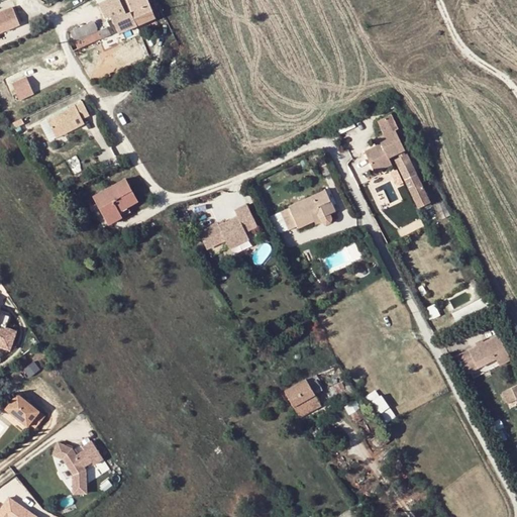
[(119,0),(120,1),(125,13),(129,11),(135,25),(154,17),(146,0),(119,0)]
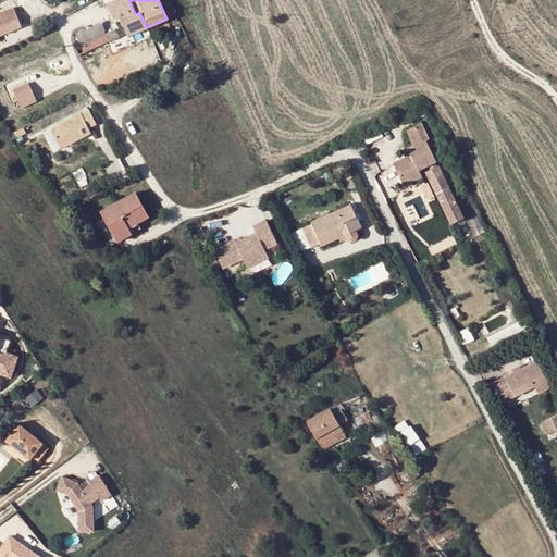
[(126,35),(146,27),(139,12),(135,14),(130,1),(114,8),(114,9),(112,10),(115,19),(119,17),(126,35)]
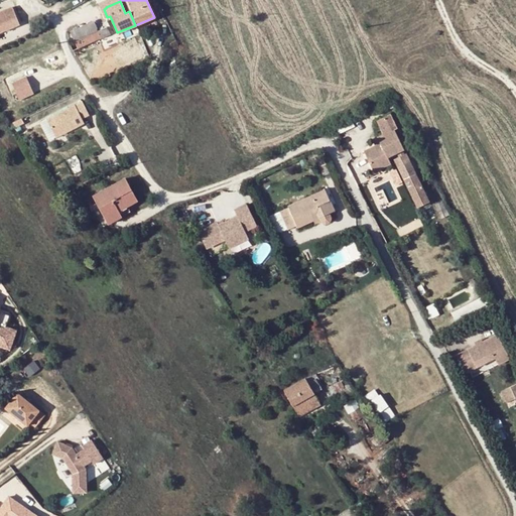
[(0,32),(20,24),(13,7),(0,12),(0,32)]
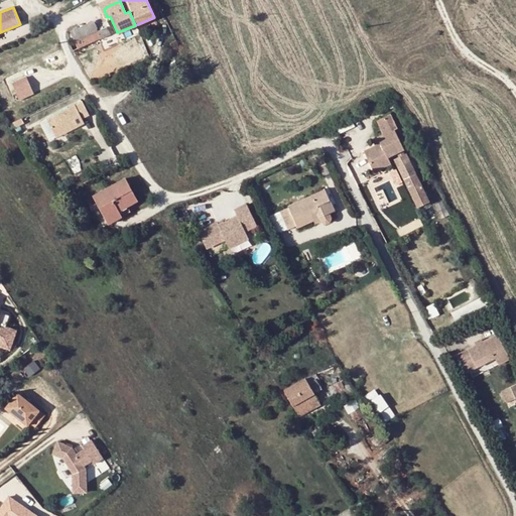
[(74,41),(98,31),(94,23),(71,33),(74,41)]
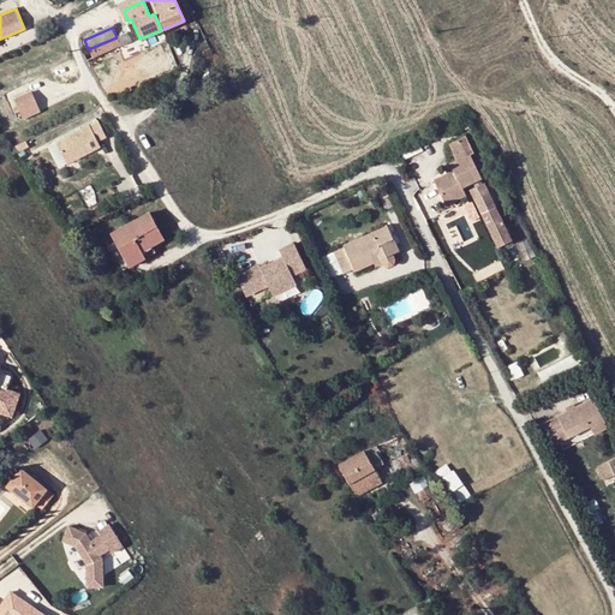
[(126,33),(117,37),(88,49),(93,58),(130,41),(126,33)]
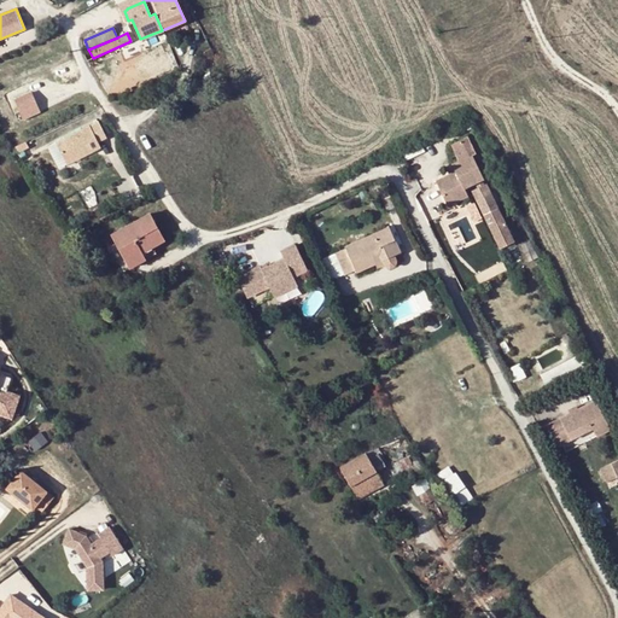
[(31,92),(15,100),(23,120),(40,111),(31,92)]
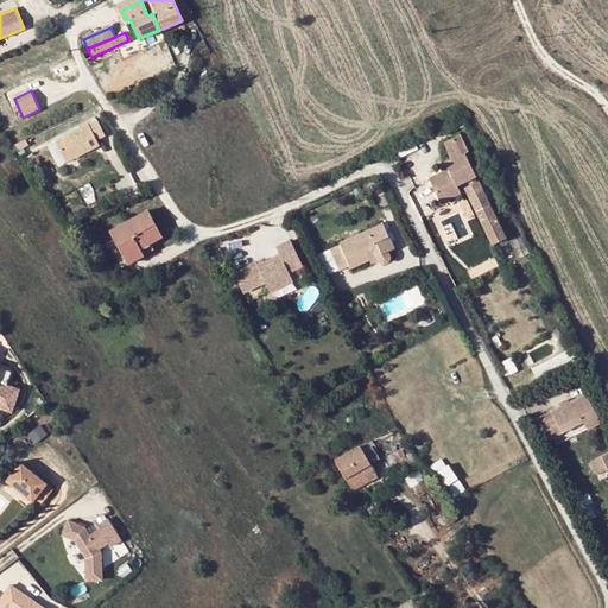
[(102,130),(97,120),(58,139),(67,154),(96,139),(94,134),(102,130)]
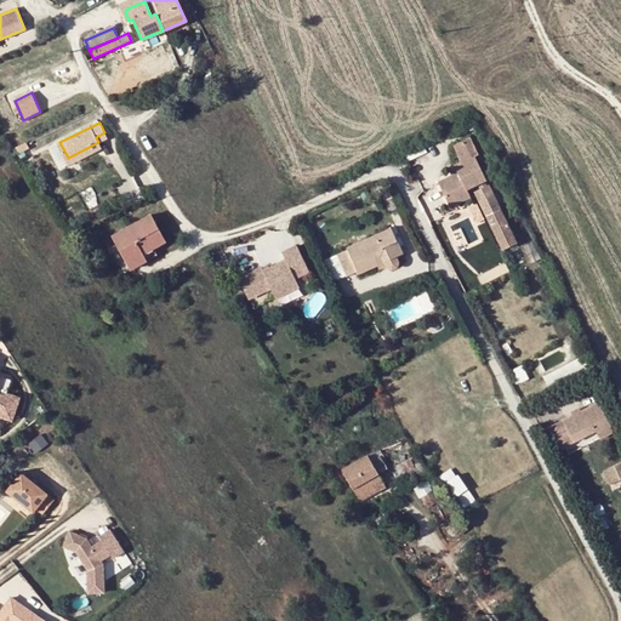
[(60,142),(51,146),(60,163),(68,158),(60,142)]
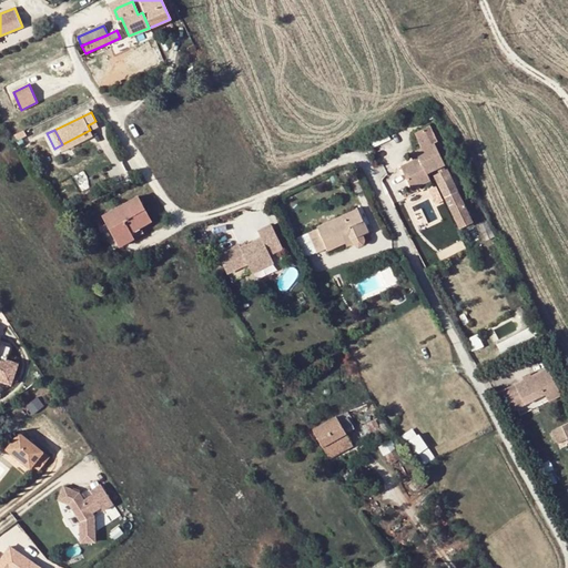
[(444,165),(445,164),(434,142),(415,151),(416,154),(418,158),(413,160),(401,166),(412,190),(430,180),(427,173),(437,169),(444,165)]
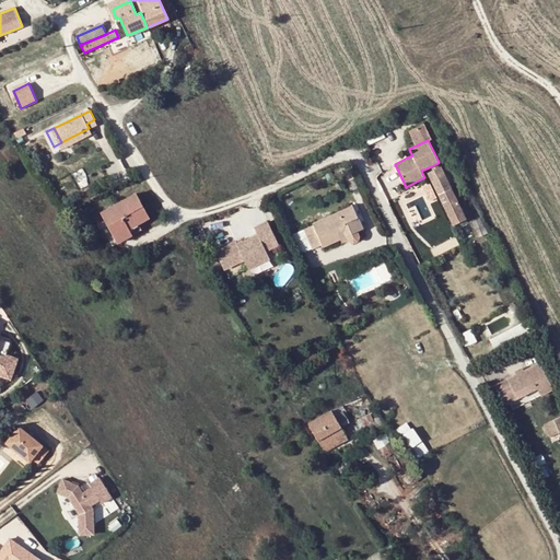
[(454,225),(466,219),(440,166),(439,167),(432,171),(428,173),(454,225)]
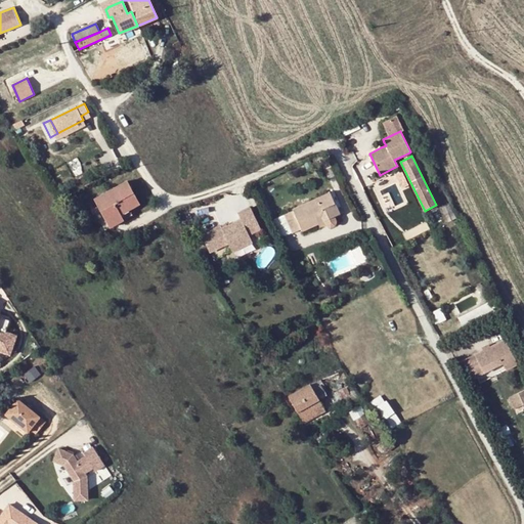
[(119,215),(128,211),(138,205),(126,182),(93,200),(99,210),(110,227),(122,221),(122,220),(119,215)]
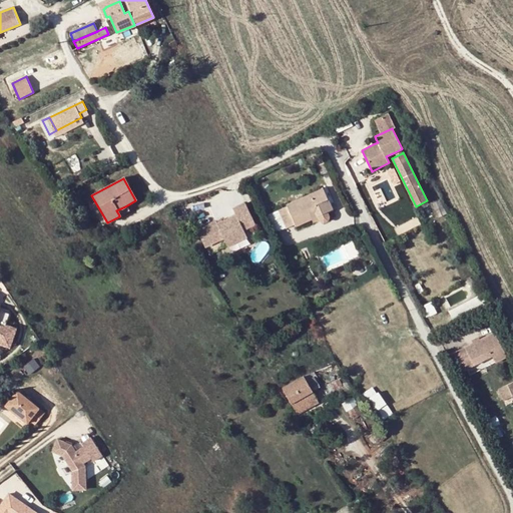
[(322,200),(327,198),(324,190),(322,188),(286,204),(286,206),(278,210),(285,228),(294,223),(295,225),(311,218),(317,215),(318,219),(319,221),(321,222),(322,222),(324,222),(326,221),(328,220),(328,219),(329,217),(329,214),(327,211),(322,200)]
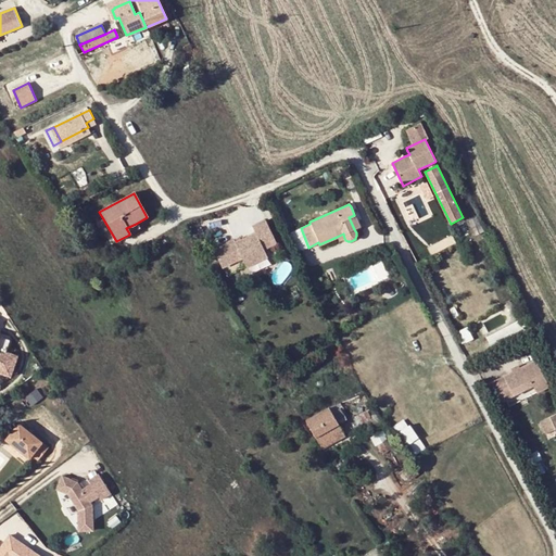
[(359,227),(354,215),(349,217),(354,229),(359,227)]
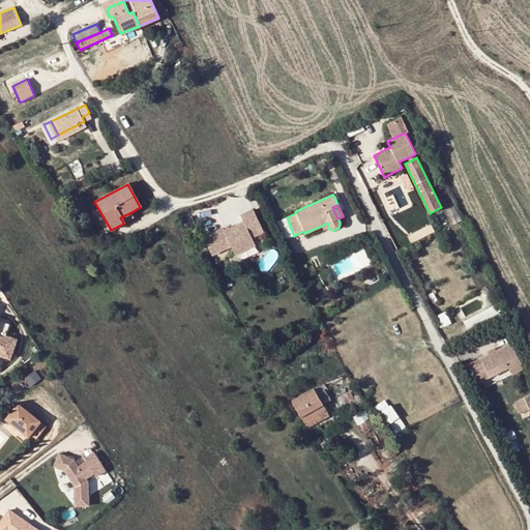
[(224,228),(203,237),(212,256),(231,246),(235,255),(256,245),(252,238),(264,232),(254,209),(240,215),(243,222),(230,228),(225,231),(224,228)]
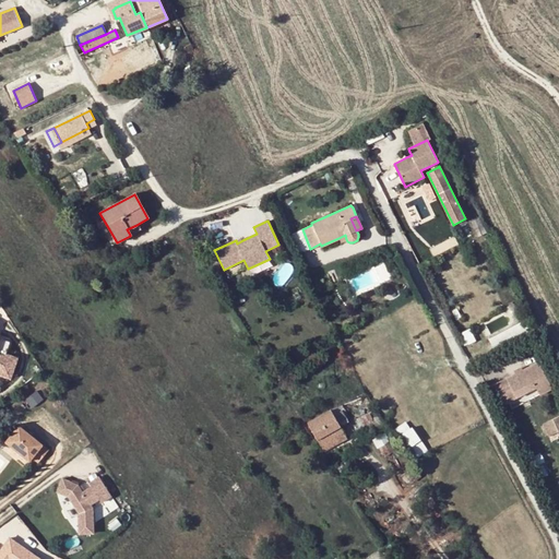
[(117,242),(106,224),(100,226),(111,246),(117,242)]
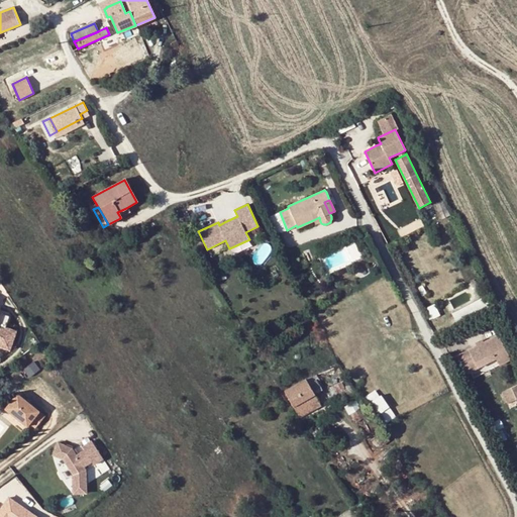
[(129,212),(126,208),(117,212),(120,217),(129,212)]
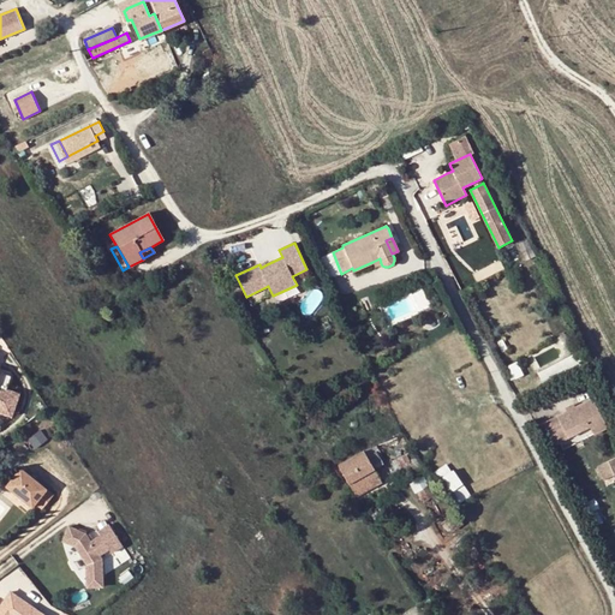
[(417,312),(429,306),(422,288),(410,294),(417,312)]
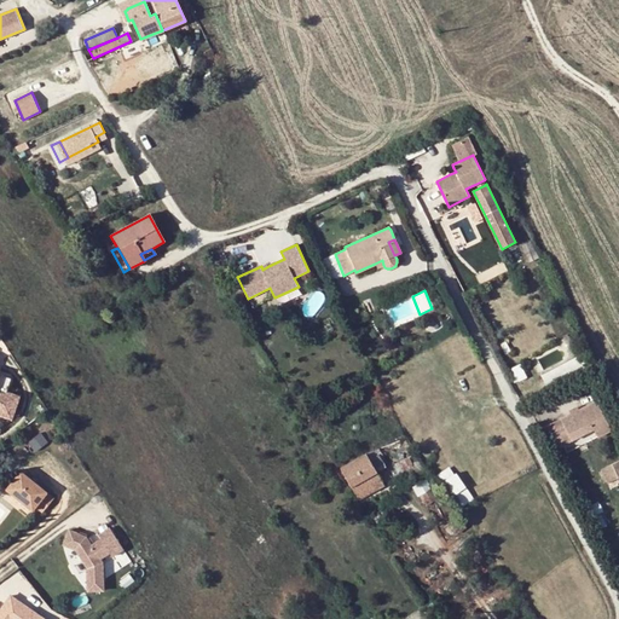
[(580,342),(574,330),(561,336),(567,350),(580,342)]
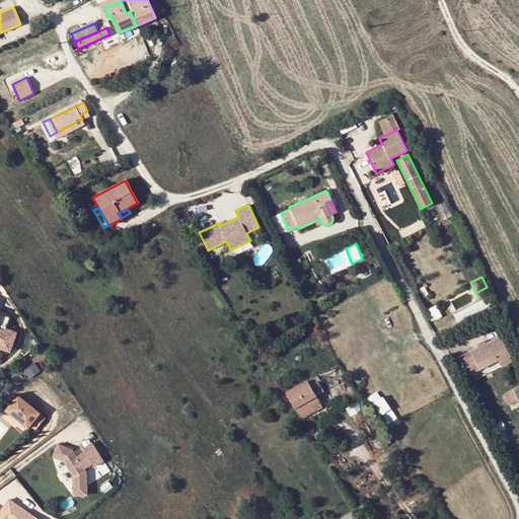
[(0,342),(5,344),(11,328),(3,325),(4,323),(7,314),(0,311),(0,342)]
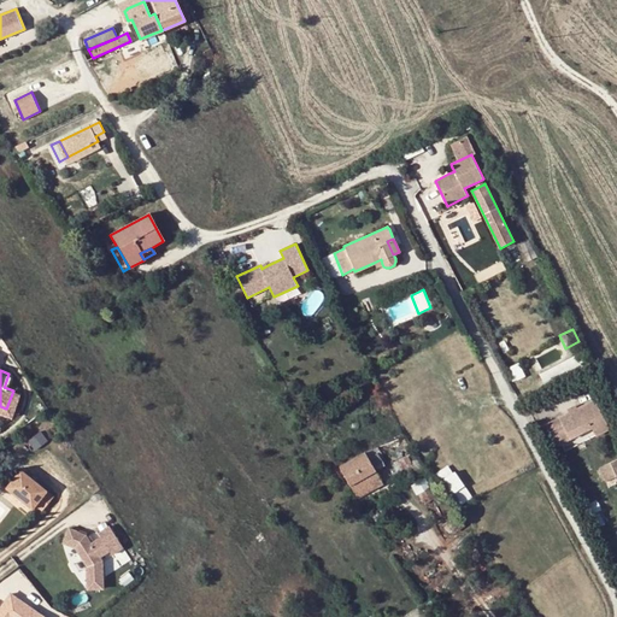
[(6,409),(0,406),(0,411),(10,415),(18,388),(5,385),(4,387),(13,391),(6,409)]
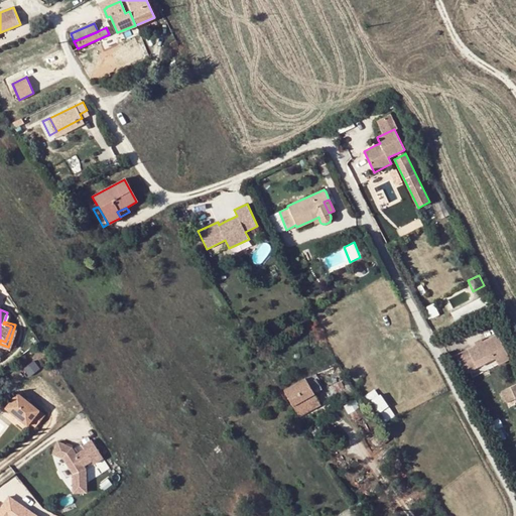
[(497,334),(453,356),(463,375),(495,359),(499,365),(510,359),(497,334)]
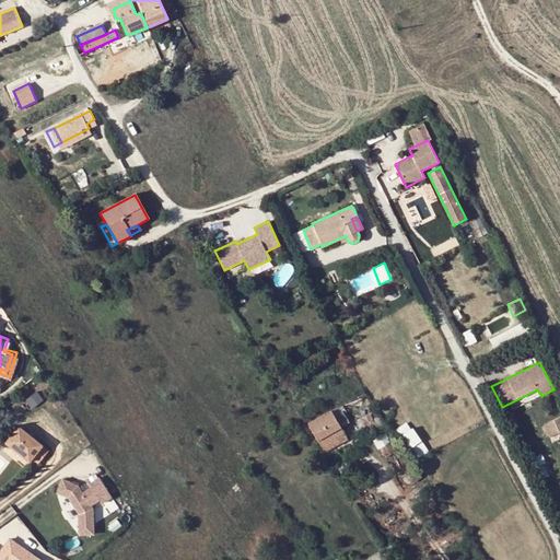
[(343,411),(341,406),(328,412),(307,423),(319,447),(337,438),(342,434),(339,428),(348,422),(342,412),(343,411)]
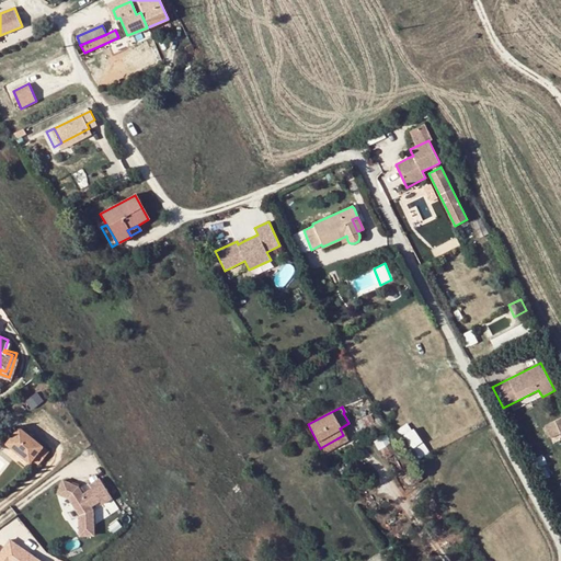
[(560,433),(556,421),(546,425),(551,437),(560,433)]
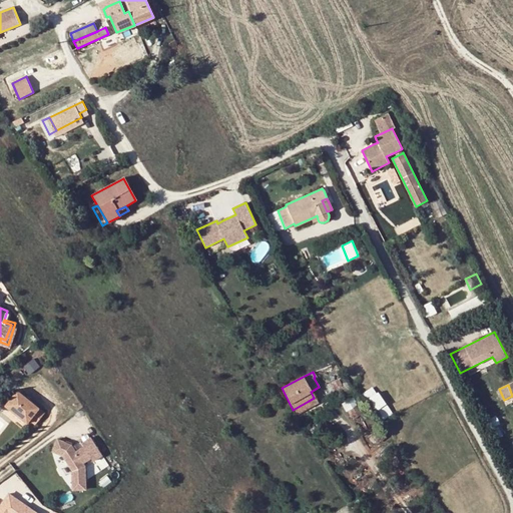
[(42,411),(15,388),(3,403),(25,420),(27,417),(33,422),(42,411)]
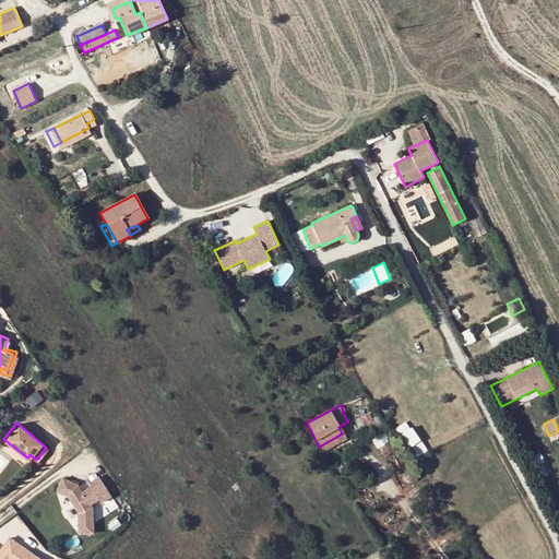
[(407,431),(419,455),(428,451),(417,427),(407,431)]
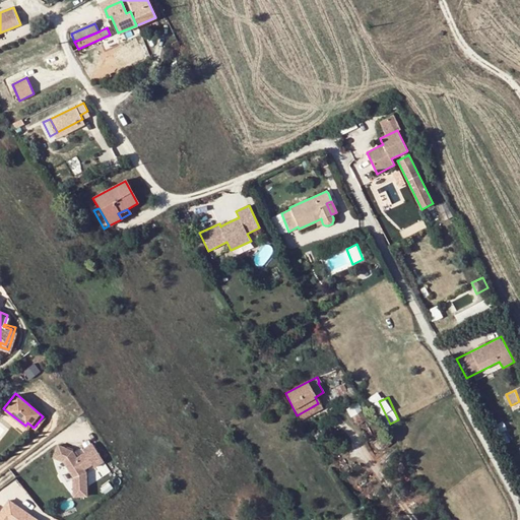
[(362,411),(356,402),(344,409),(349,418),(351,416),(362,411)]
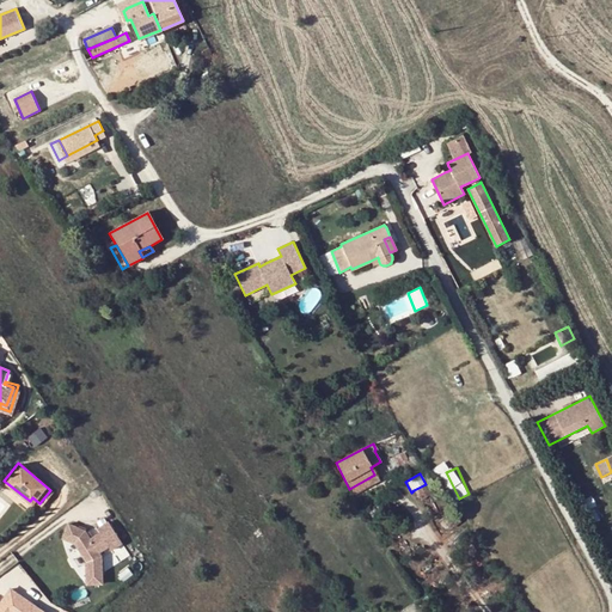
[(368,478),(349,489),(354,496),(379,483),(374,475),(368,478)]
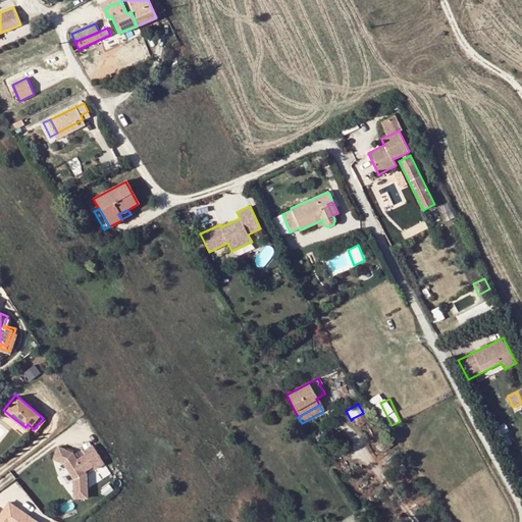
[(368,421),(363,413),(353,418),(358,426),(368,421)]
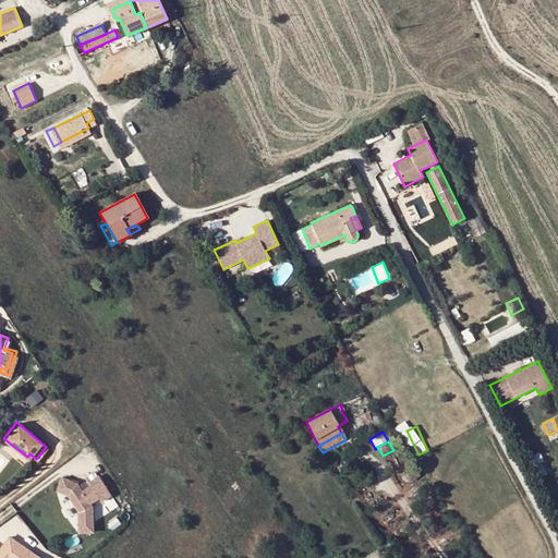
[(71,483),(62,480),(57,493),(67,497),(68,497),(80,514),(79,516),(80,535),(95,534),(94,525),(96,525),(95,512),(93,513),(93,509),(91,506),(99,500),(101,504),(111,497),(99,477),(88,484),(92,487),(83,493),(77,486),(79,484),(72,482),(71,483)]
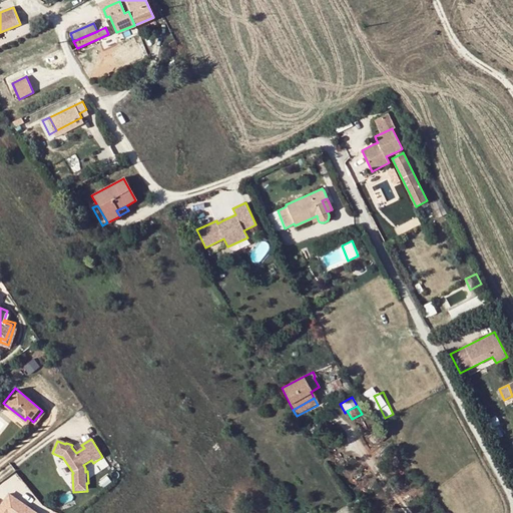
[(36,512),(9,494),(0,506),(0,512),(36,512)]
